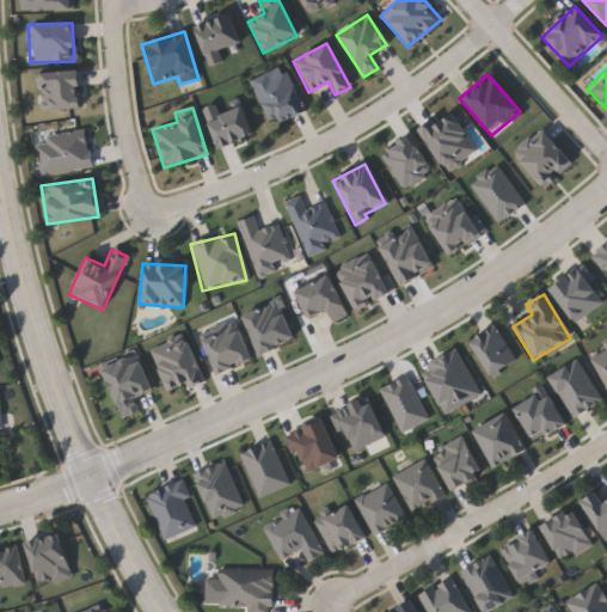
[(602,348),(598,341),(606,335),(606,391),(606,392),(586,357),(602,348)]
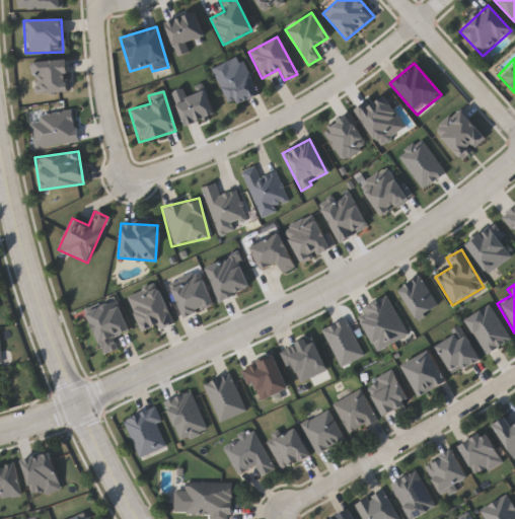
[(118,350),(102,355),(86,311),(117,301),(127,331),(113,337),(118,350)]
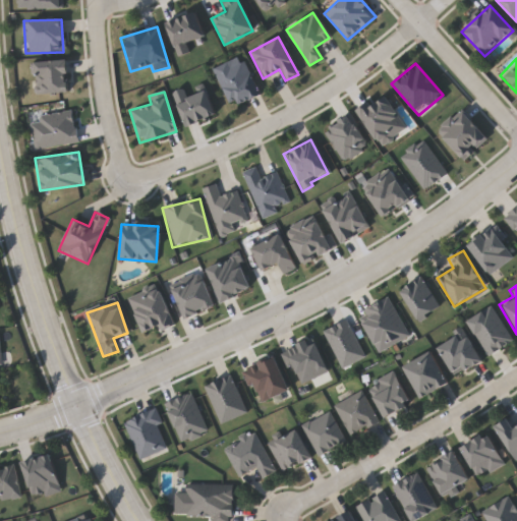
[(480,364),(465,332),(437,345),(453,378),(480,364)]
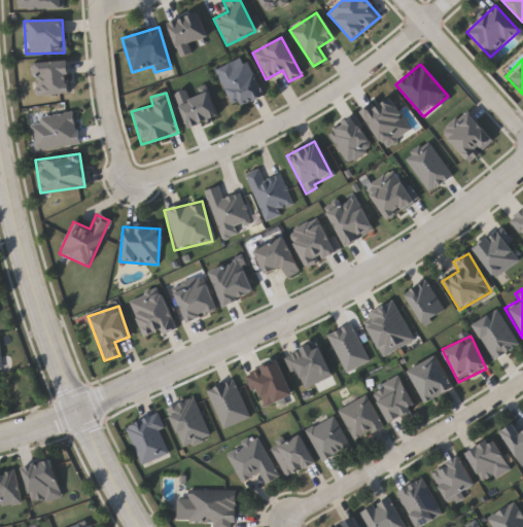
[(407,371),(433,355),(452,387),(425,402),(407,371)]
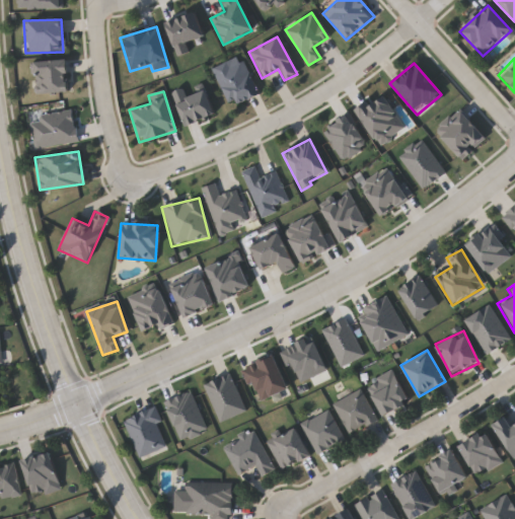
[(408,402),(382,416),(365,384),(390,370),(408,402)]
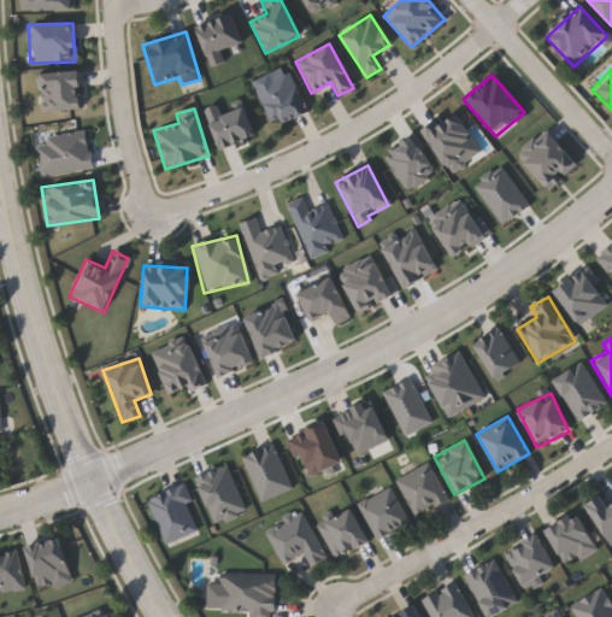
[(413,517),(394,480),(427,463),(446,499),(413,517)]
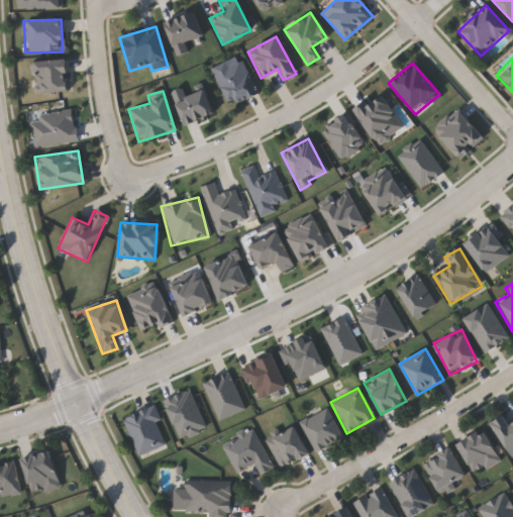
[(314,452),(298,422),(325,408),(341,438),(314,452)]
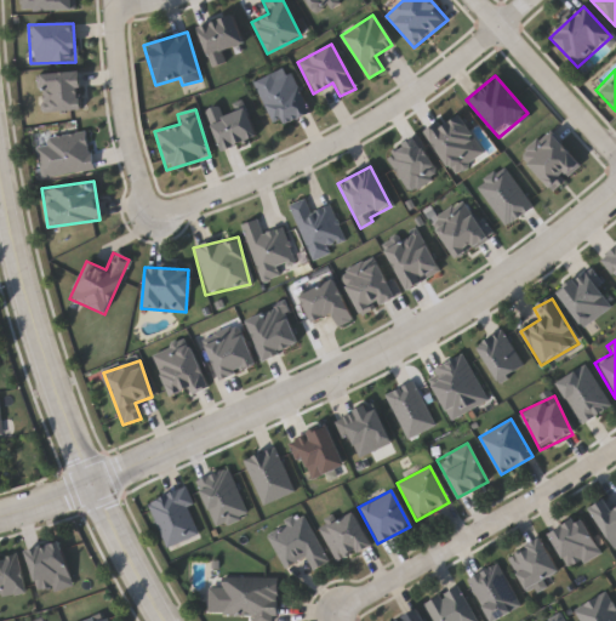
[(615,543),(611,547),(586,506),(602,496),(609,508),(615,503),(615,543)]
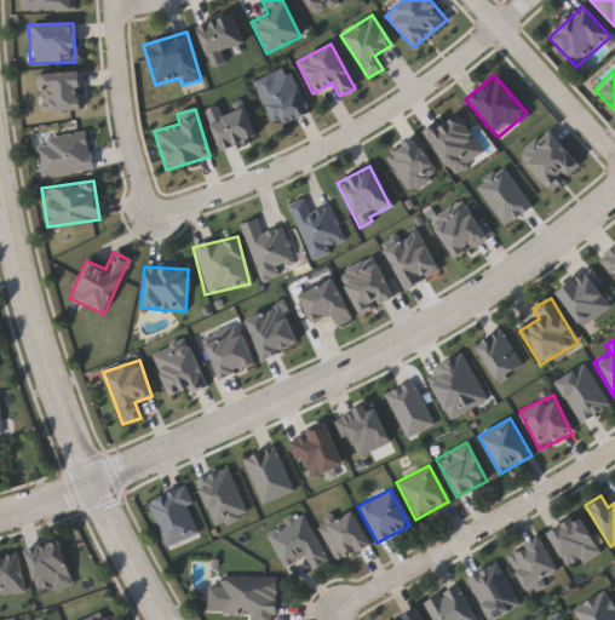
[(319,527),(352,511),(368,546),(334,562),(319,527)]
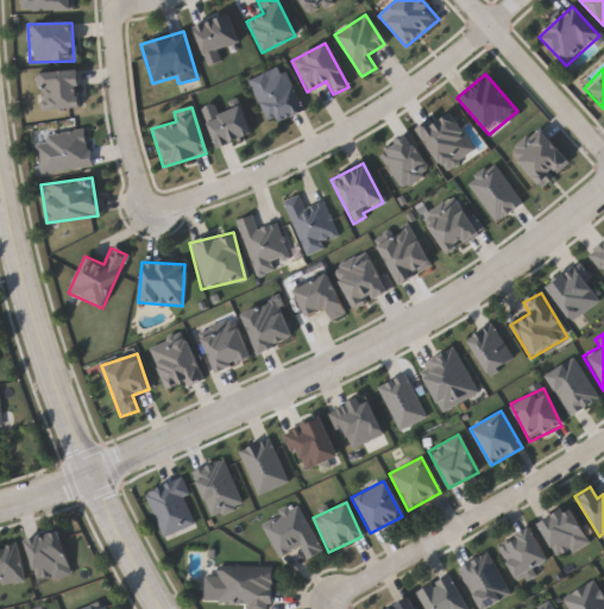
[(299,506),(319,553),(303,560),(299,547),(275,557),(260,522),(299,506)]
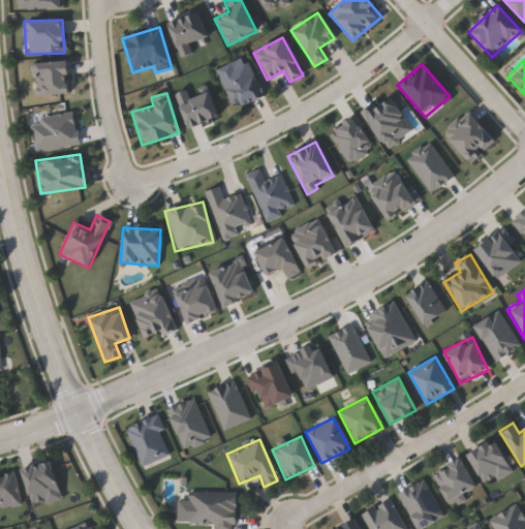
[(511,474),(497,442),(469,455),(483,487),(511,474)]
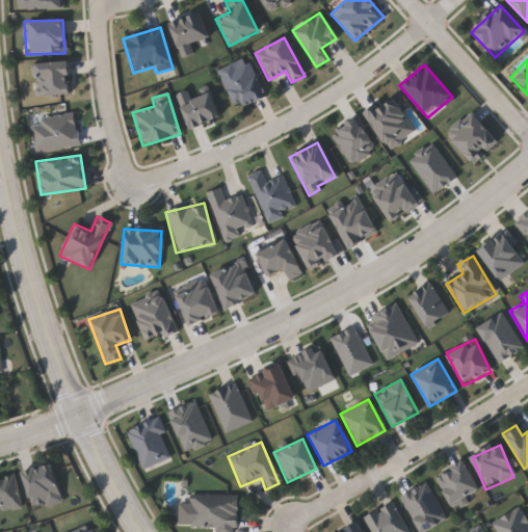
[(478,493),(450,507),(434,477),(463,462),(478,493)]
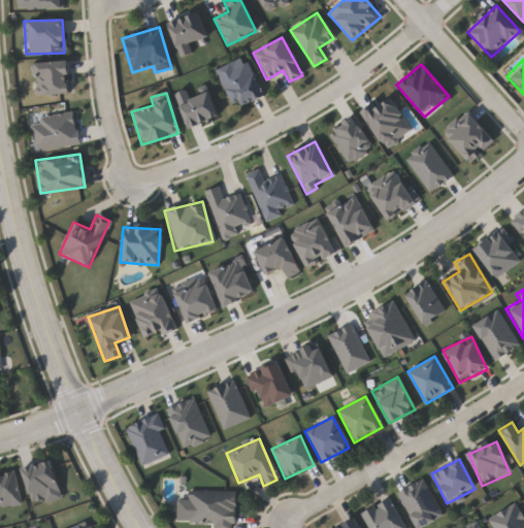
[(21,466),(51,460),(59,497),(29,504),(21,466)]
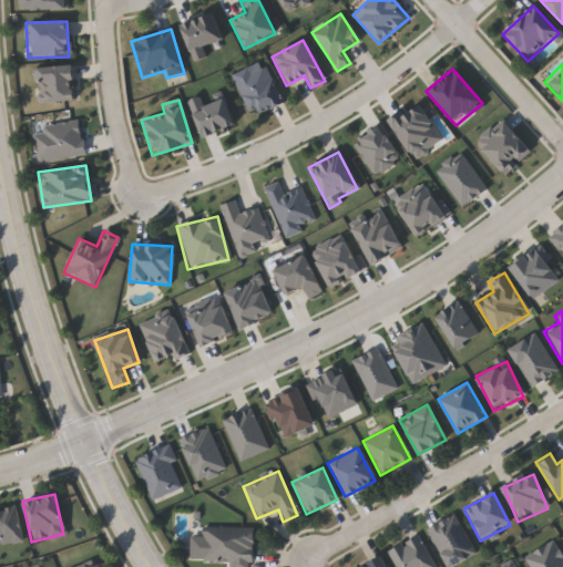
[(19,540),(0,543),(0,507),(13,506),(19,540)]
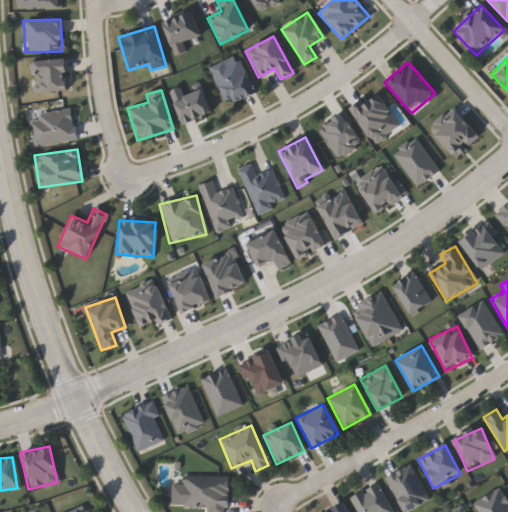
[(170,484),(180,484),(181,478),(227,479),(226,511),(208,511),(208,507),(170,507),(170,484)]
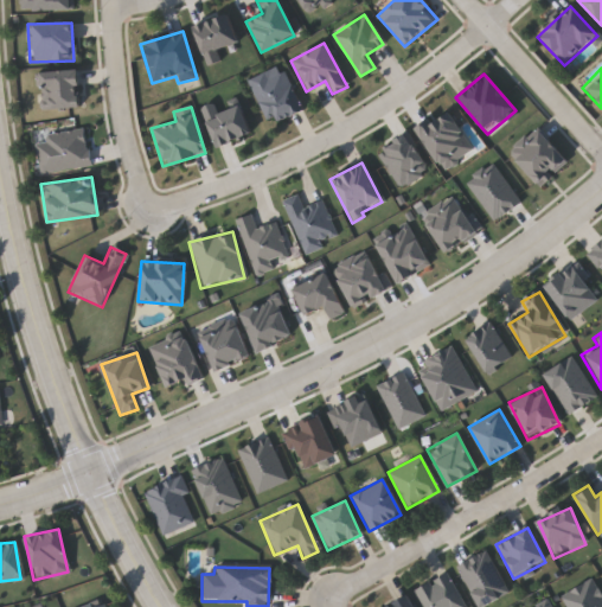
[(463,606),(421,606),(412,592),(444,574),(463,606)]
